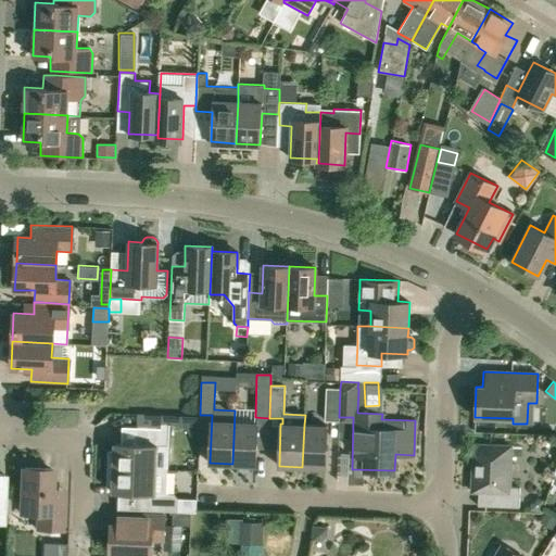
[(326,388),(325,409),(325,420),(339,420),(340,388),(326,388)]
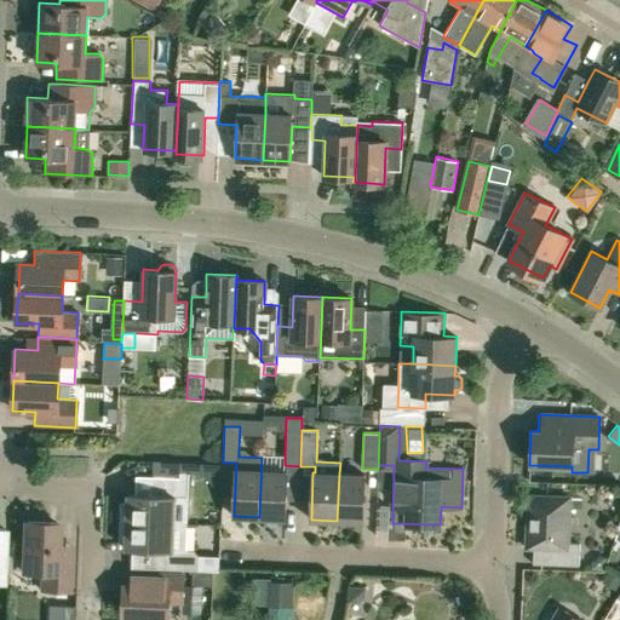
[(263,458),(262,458),(259,517),(285,518),(287,471),(262,470),(263,458)]
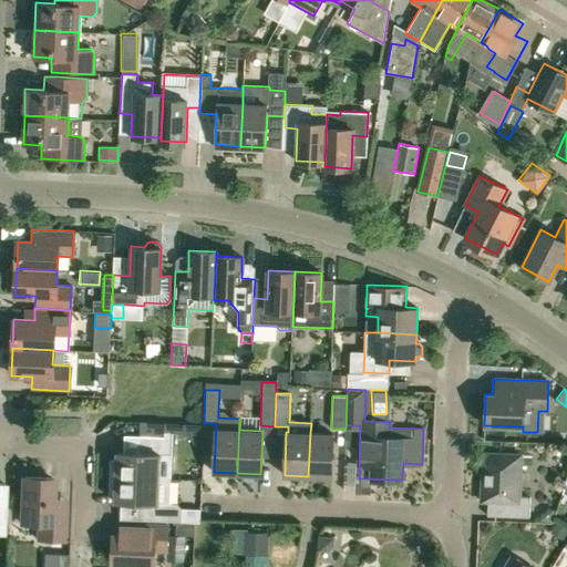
[(310,433),(308,476),(331,477),(333,434),(310,433)]
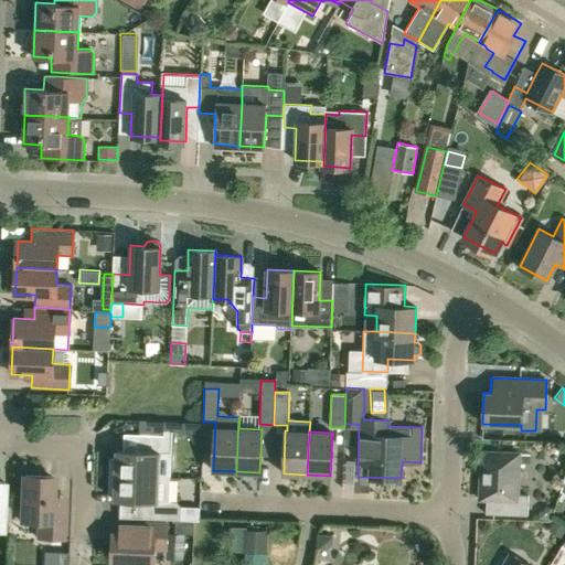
[(171,460),(171,435),(148,434),(147,451),(117,449),(116,458),(109,458),(109,475),(170,477),(163,476),(163,464),(167,464),(171,460)]
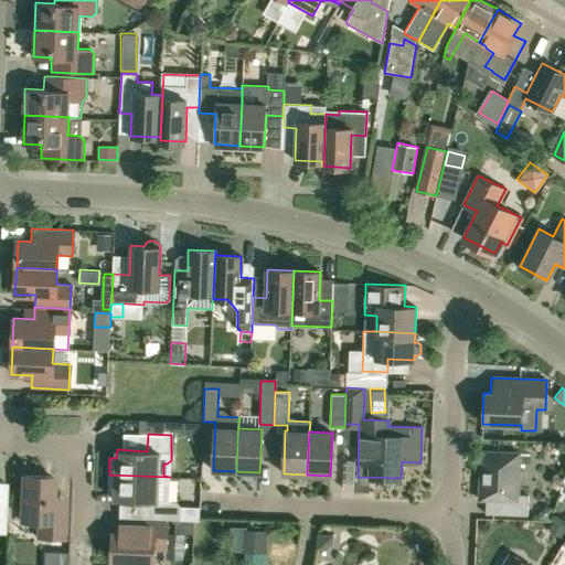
[(519,454),(481,451),(479,499),(487,499),(486,513),(528,515),(529,496),(518,494),(519,454)]
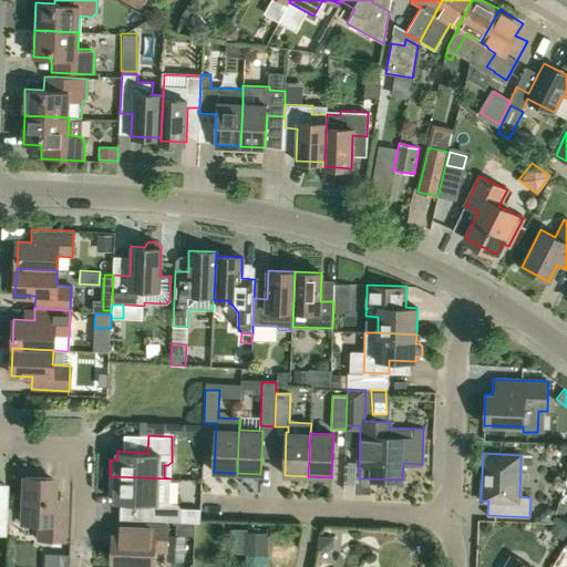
[(181,522),(182,508),(177,504),(169,503),(171,478),(110,476),(109,493),(115,493),(115,502),(144,503),(144,519),(181,522)]
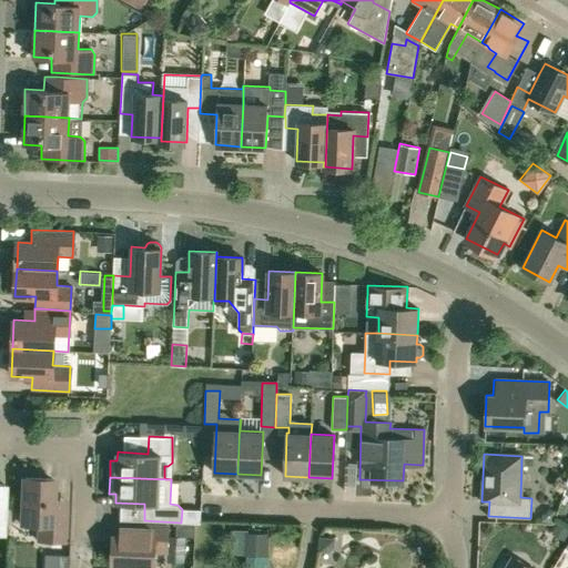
[(53,480),(53,479),(22,478),(21,523),(38,524),(37,540),(63,541),(63,540),(66,513),(52,513),(53,480)]
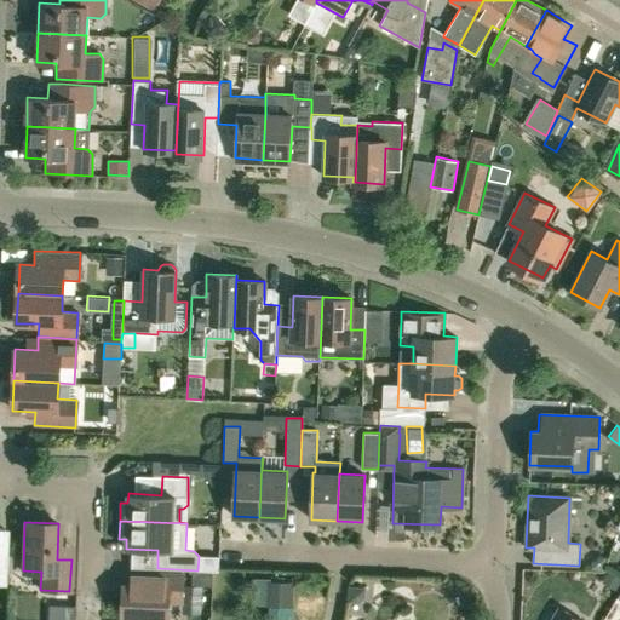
[(197,570),(196,585),(212,586),(212,572),(197,570)]
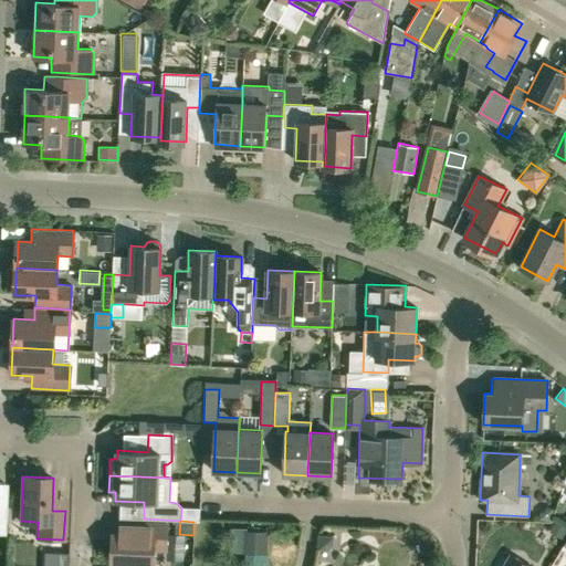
[(139,535),(114,535),(113,562),(153,564),(154,548),(166,549),(167,524),(140,523),(139,535)]
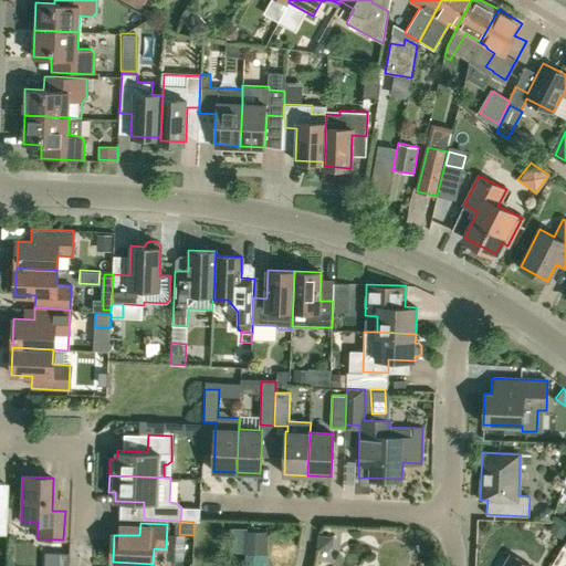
[(229,553),(266,554),(266,530),(229,528),(229,553)]
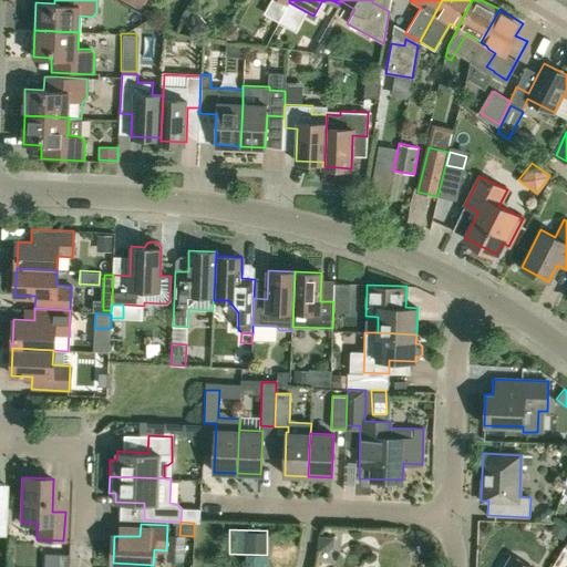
[(43,553),(41,566),(53,566),(55,554),(43,553)]
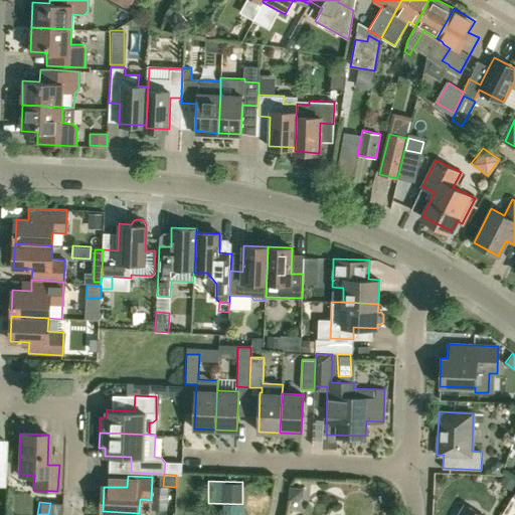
[(60,514),(61,503),(51,503),(50,514),(60,514)]
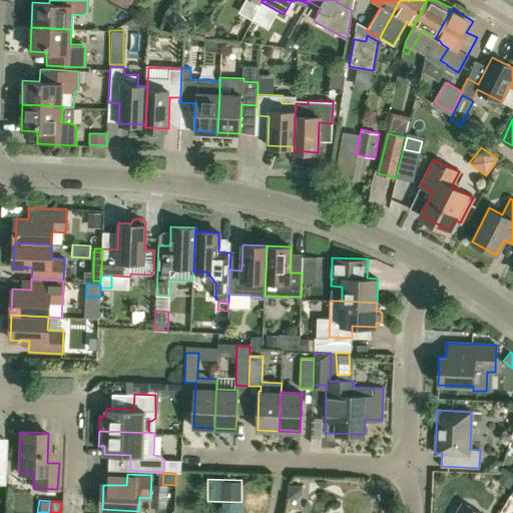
[(480,512),(463,503),(456,512),(480,512)]
